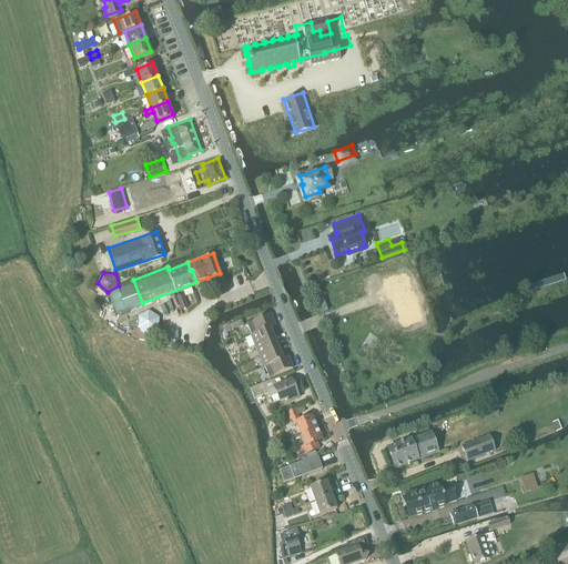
[(184,292),(178,294),(183,308),(190,305),(184,292)]
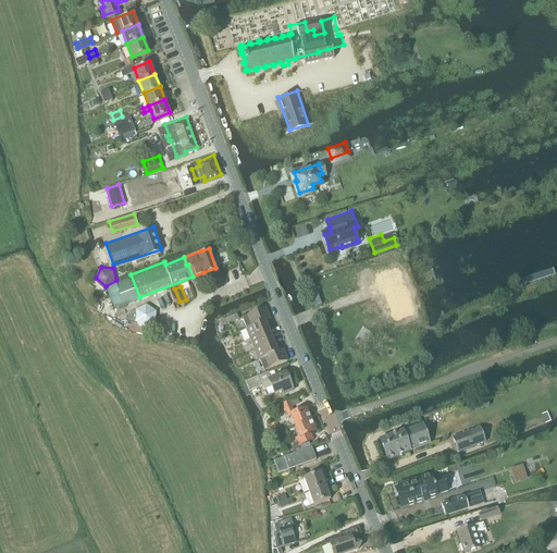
[(127,312),(128,316),(136,317),(145,322),(153,319),(155,308),(147,304),(127,312)]
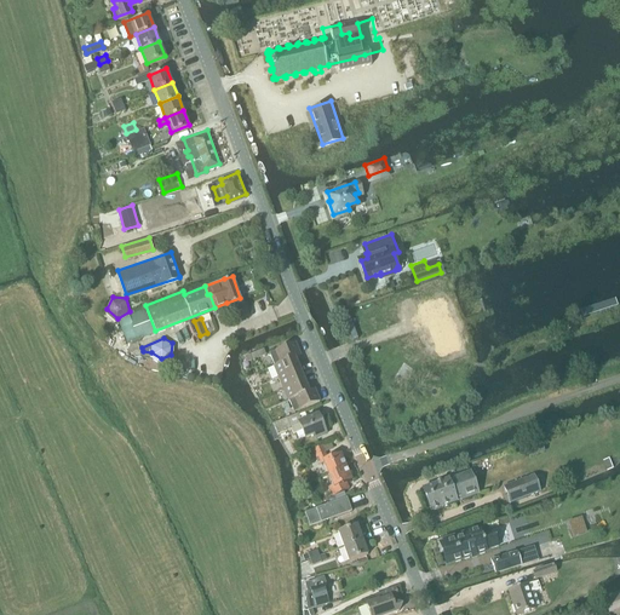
[(271,355),(274,362),(294,354),(300,351),(294,339),(269,350),(271,355)]
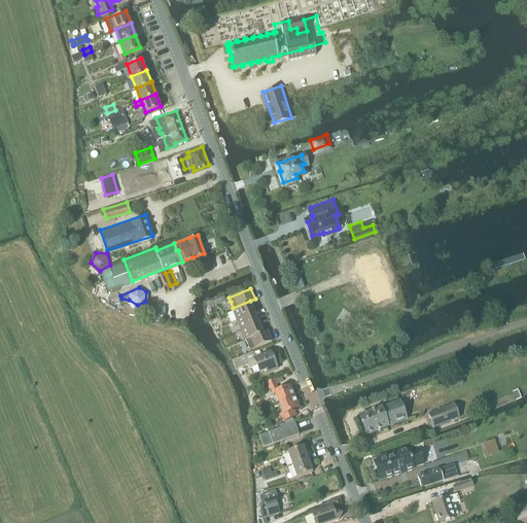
[(225,299),(223,293),(208,301),(210,305),(225,299)]
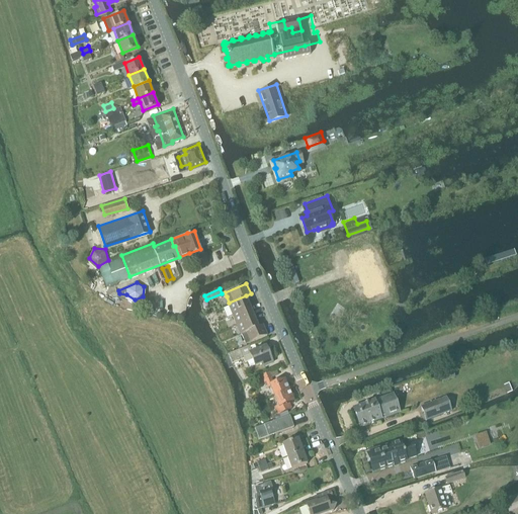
[(229,303),(233,313),(250,306),(246,295),(229,303)]
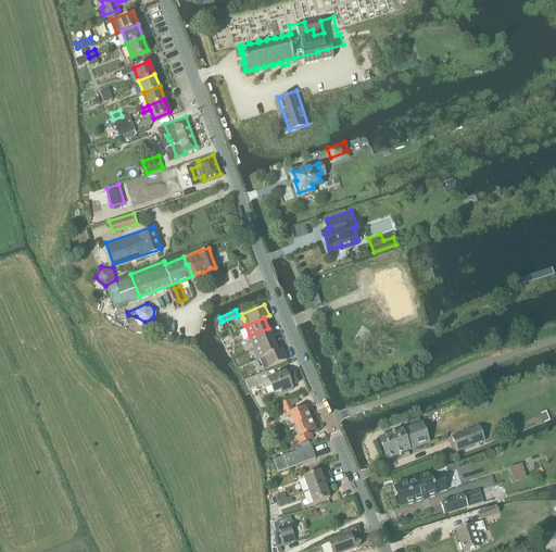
[(268,328),(250,336),(254,346),(273,338),(268,328)]
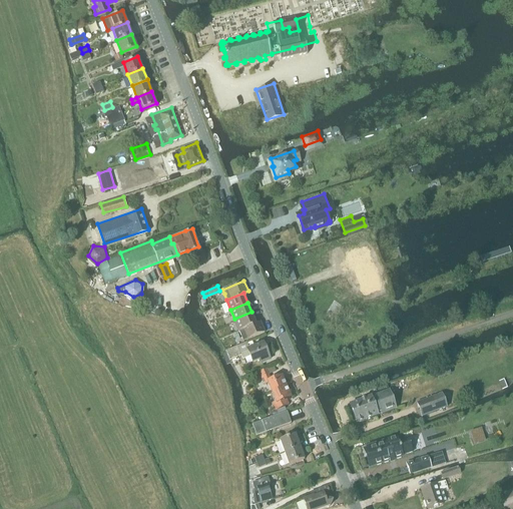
[(238,328),(255,321),(251,312),(234,319),(238,329),(238,328)]
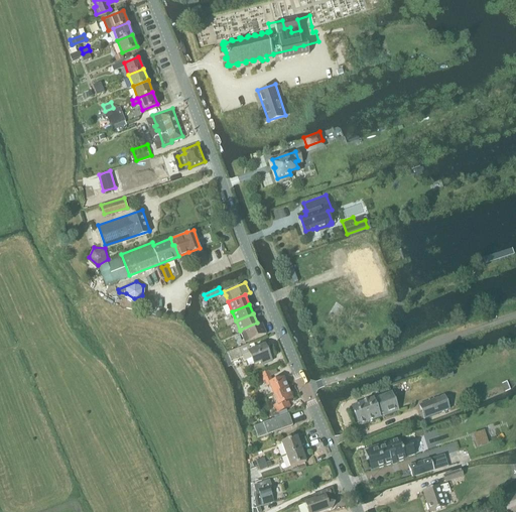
[(240,330),(240,331),(244,341),(266,332),(261,321),(257,323),(240,330)]
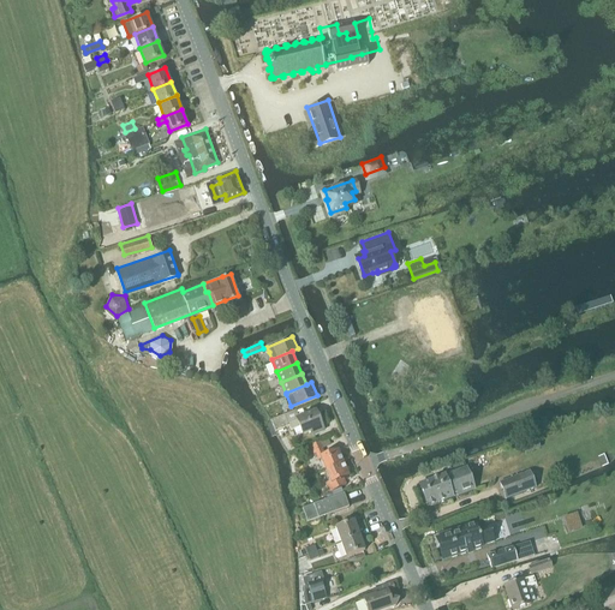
[(297,417),(288,420),(285,412),(272,418),(276,429),(290,423),(291,428),(300,424),(303,431),(311,428),(314,431),(323,426),(323,428),(324,428),(316,408),(297,416),(297,417)]
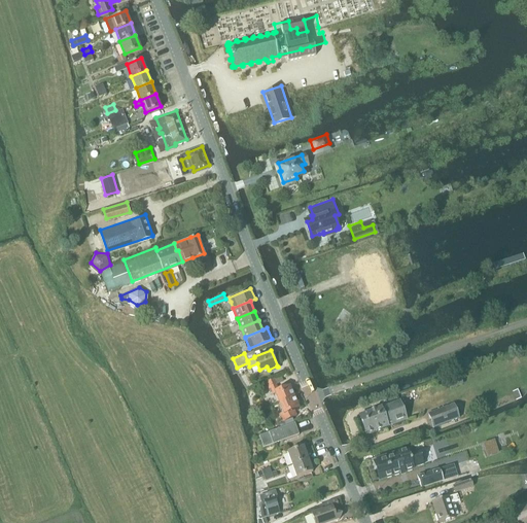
[(279,401),(294,394),(290,383),(278,387),(274,377),(266,380),(272,393),(276,391),(279,401)]
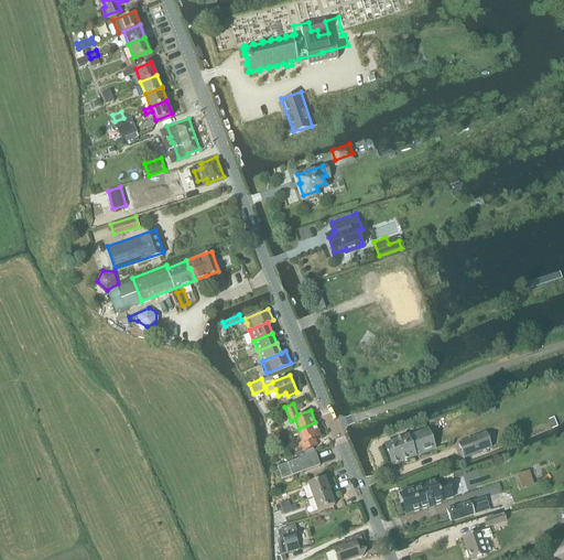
[(315,422),(299,429),(303,439),(300,441),(303,449),(317,442),(315,437),(321,434),(315,422)]
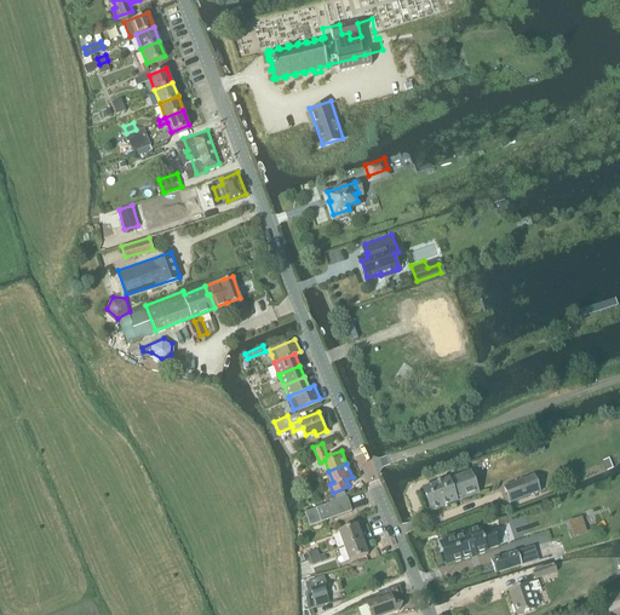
[(480,490),(470,467),(423,486),(431,509),(480,490)]
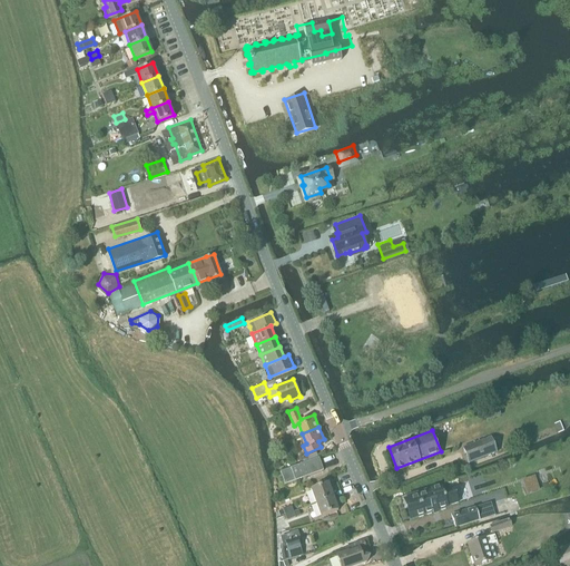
[(497,450),(492,436),(464,445),(469,459),(497,450)]
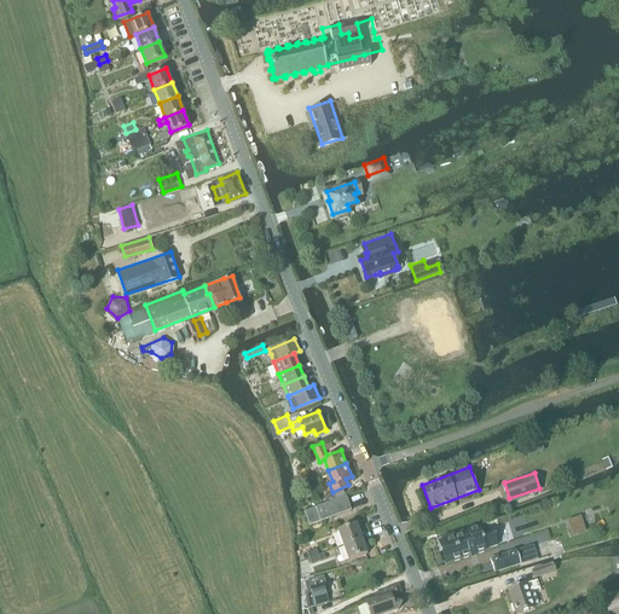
[(335,514),(352,508),(347,493),(316,505),(305,509),(310,522),(320,519),(322,519),(335,514)]
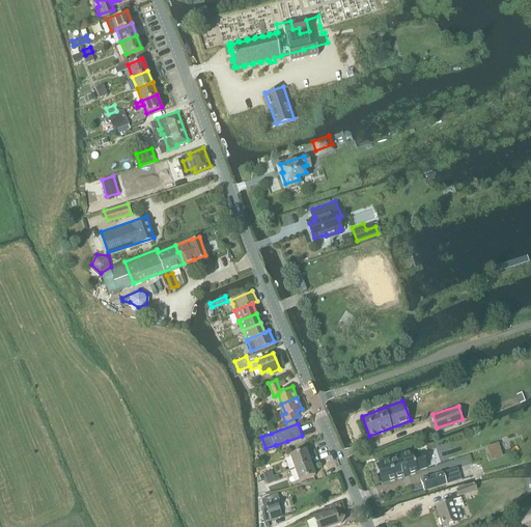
[(302,436),(287,441),(289,446),(307,440),(305,435),(302,436)]
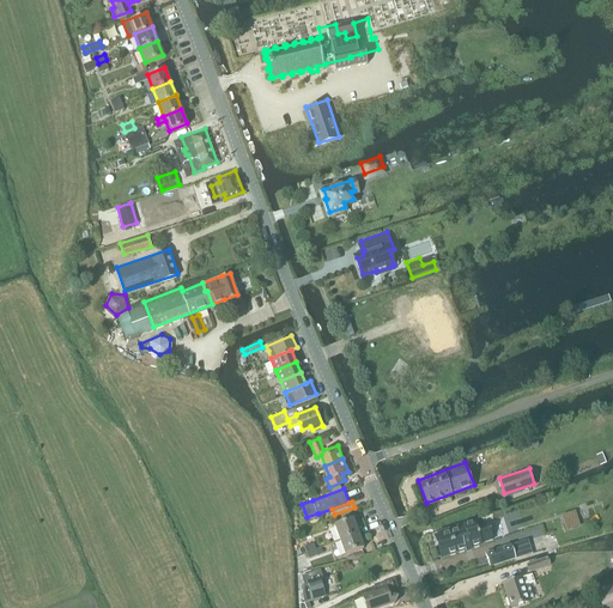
[(580,522),(575,509),(566,512),(571,526),(580,522)]
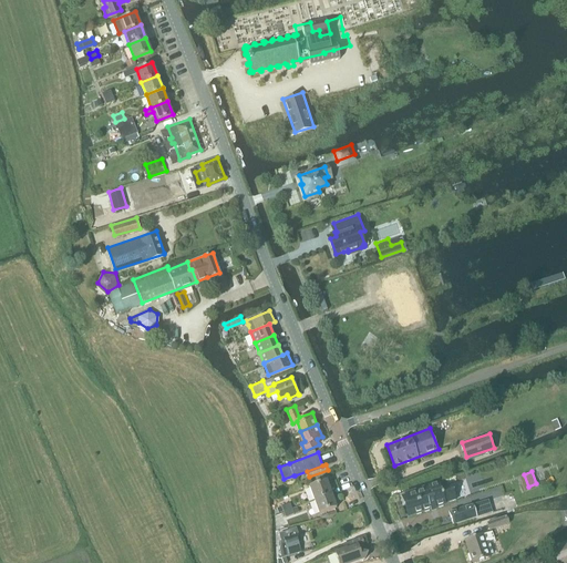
[(315,498),(332,491),(327,478),(310,484),(315,498)]
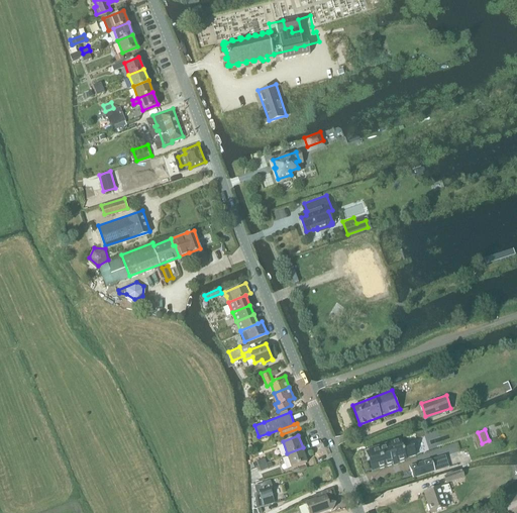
[(374,467),(393,460),(393,459),(397,458),(397,459),(406,456),(406,455),(416,452),(411,437),(401,440),(400,437),(391,440),(392,442),(368,450),(374,467)]
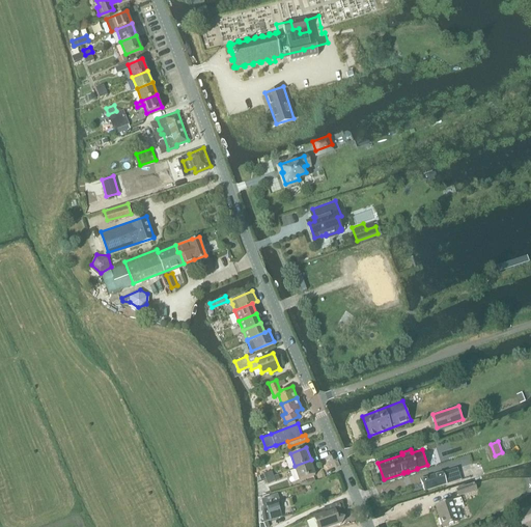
[(311,460),(295,466),(300,478),(315,472),(311,460)]
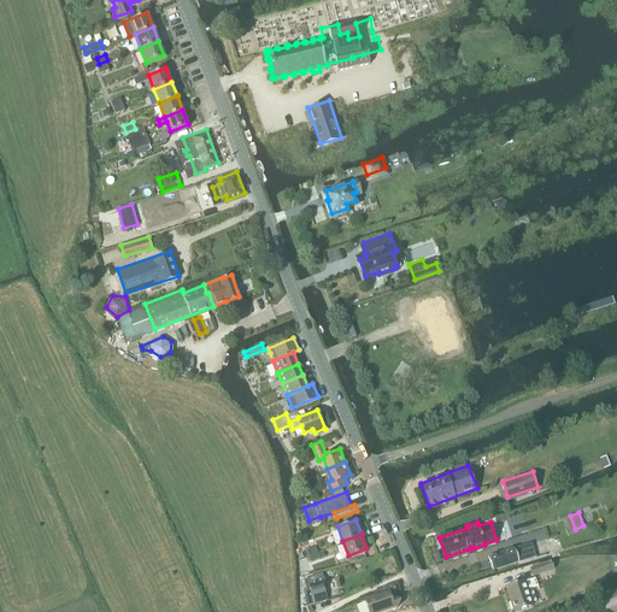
[(309,554),(318,551),(316,545),(301,551),(304,555),(309,554)]
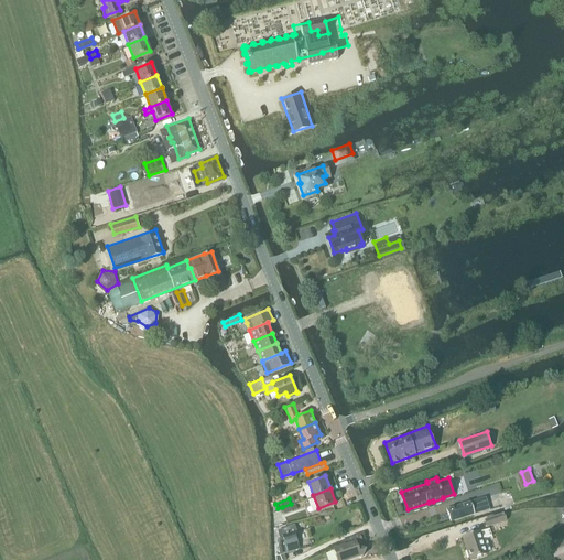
[(451,519),(474,510),(470,499),(447,507),(451,519)]
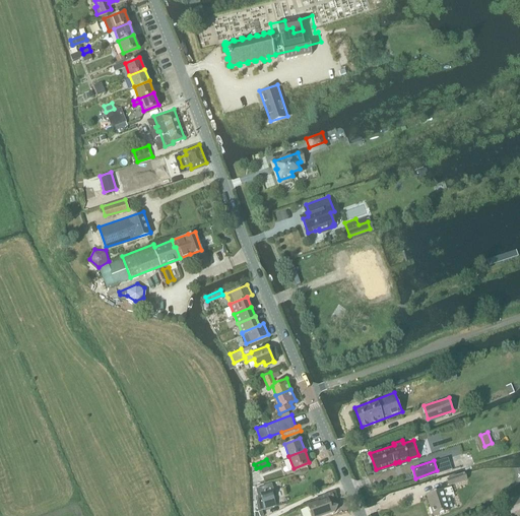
[(467,477),(465,471),(448,477),(450,484),(467,477)]
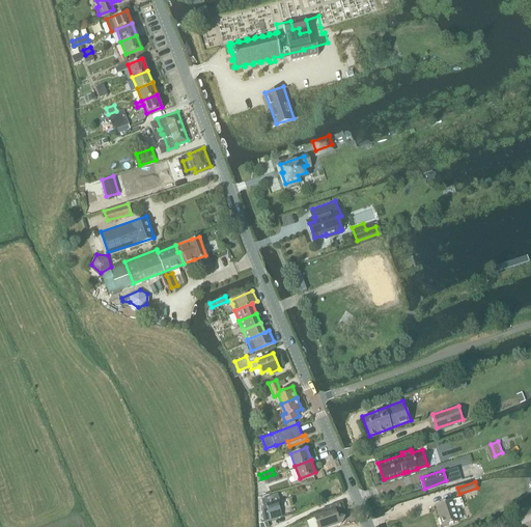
[(282,514),(277,499),(279,498),(277,492),(261,497),(263,503),(262,512),(264,520),(282,514)]
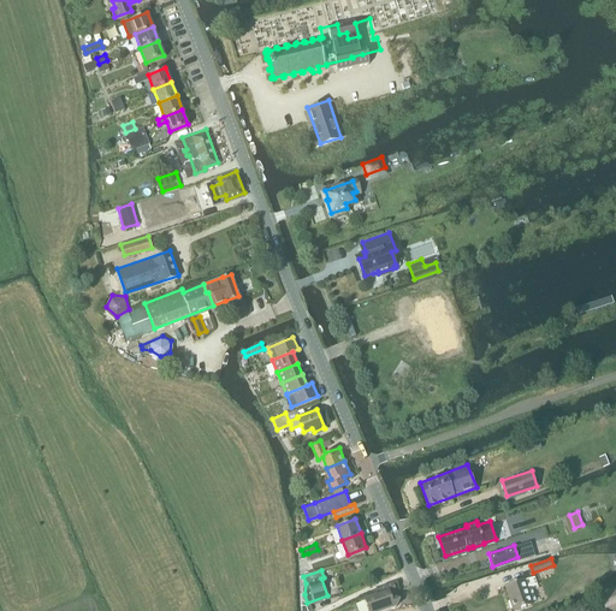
[(532,601),(525,577),(507,583),(514,607),(532,601)]
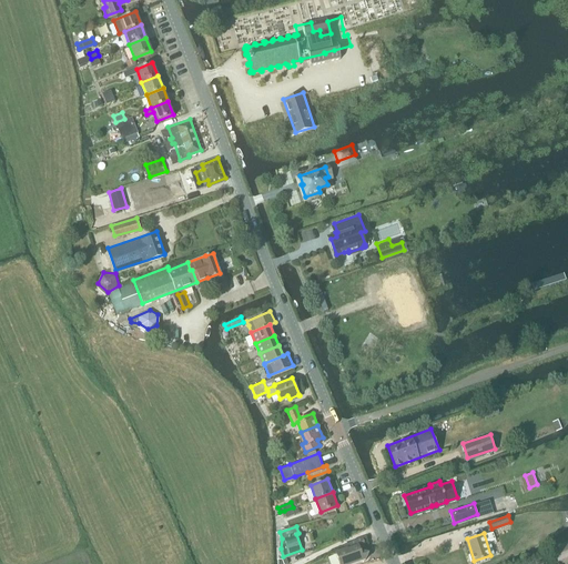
[(346,563),(366,556),(368,552),(363,550),(361,551),(359,545),(365,543),(363,536),(344,544),(346,547),(336,551),(341,563),(346,563)]
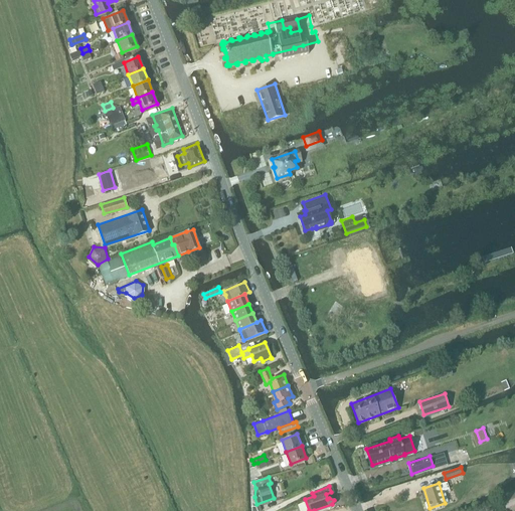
[(514,490),(504,495),(502,496),(506,506),(514,502),(514,490)]
